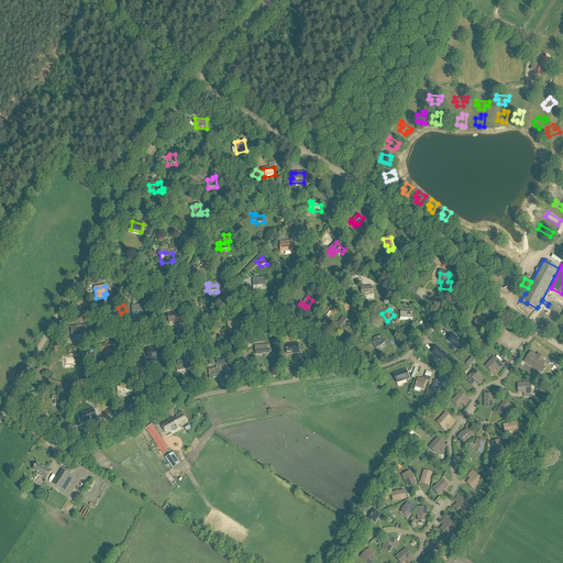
[(180,322),(179,313),(173,315),(173,313),(168,315),(169,323),(180,322)]
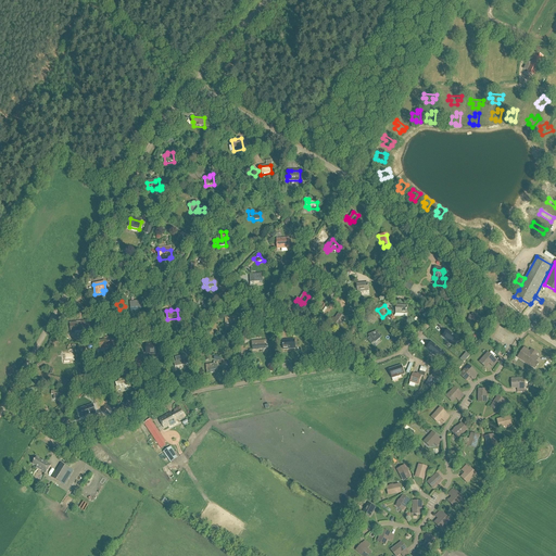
[(345,318),(339,314),(337,316),(336,315),(333,318),(336,319),(335,320),(332,319),(331,323),(339,328),(342,323),(344,324),(346,320),(344,319),(345,318)]
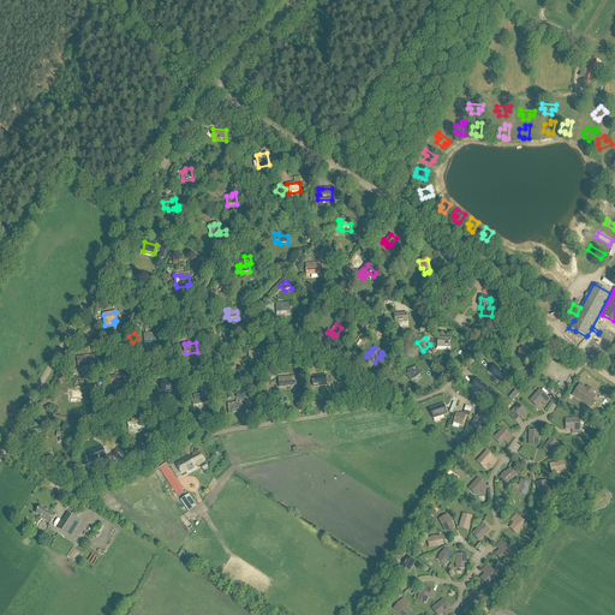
[(525,351),(526,348),(523,347),(521,350),(519,350),(518,357),(530,359),(531,352),(525,351)]
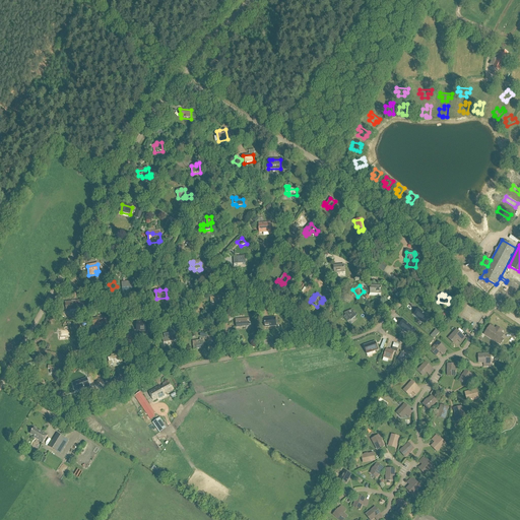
[(79,301),(76,302),(65,302),(66,313),(70,312),(69,310),(80,309),(79,301)]
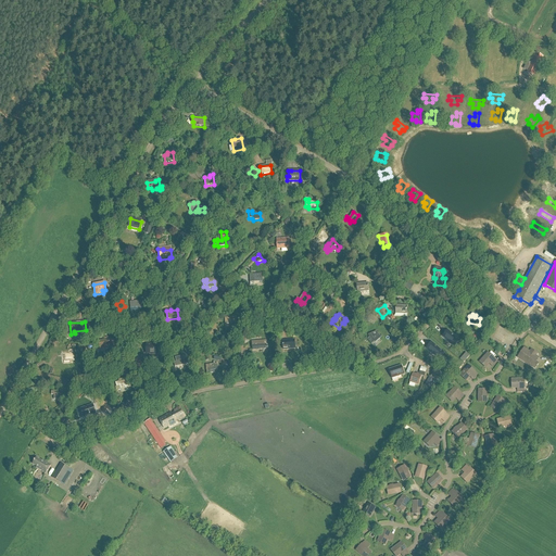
[(375,343),(381,338),(376,332),(368,335),(369,338),(367,340),(371,344),(375,342),(375,343)]
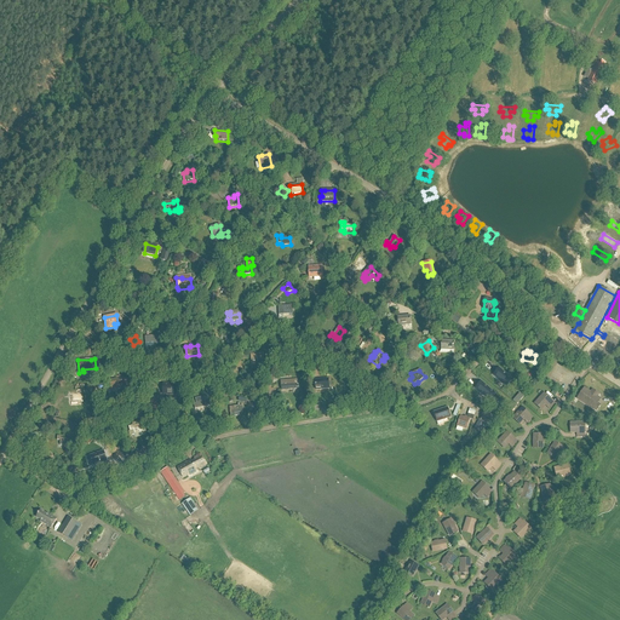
[(500,371),(495,377),(509,388),(514,382),(500,371)]
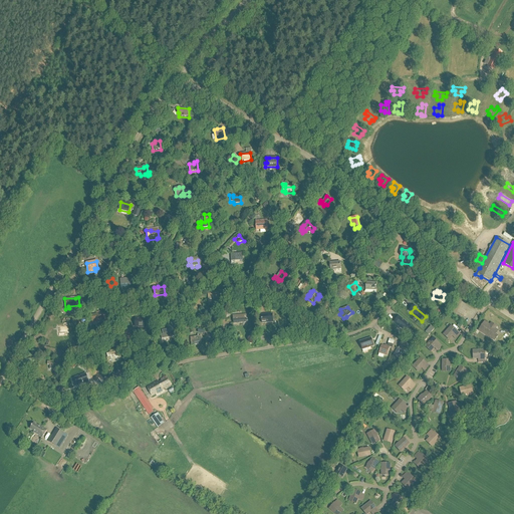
[(100,315),(100,313),(99,312),(97,312),(96,313),(96,314),(91,315),(93,323),(106,321),(105,314),(100,315)]
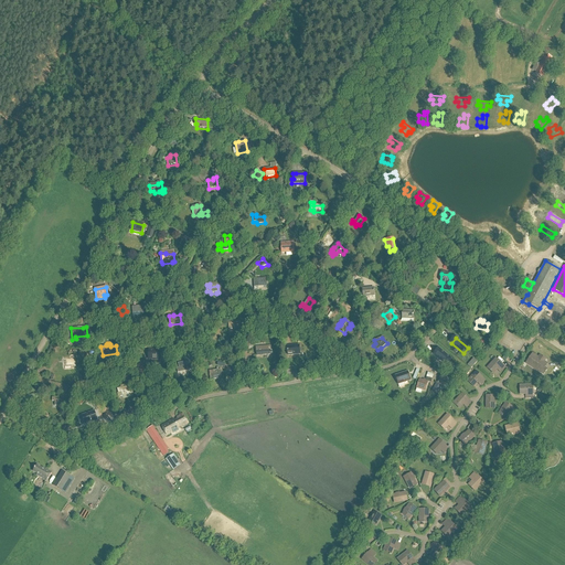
[(288,355),(300,354),(299,345),(287,347),(288,355)]
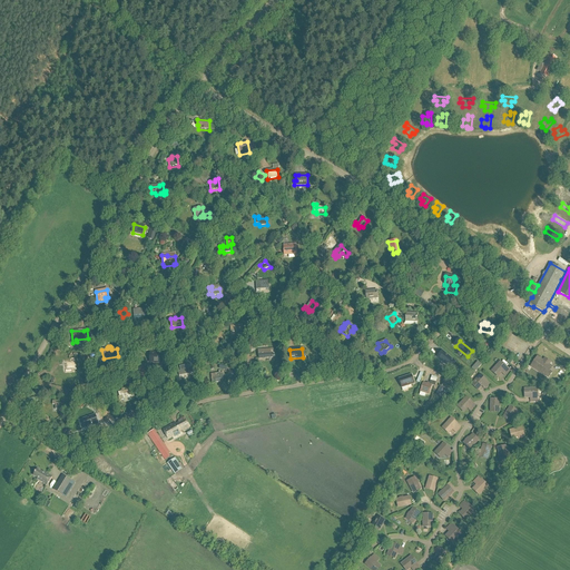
[(439,350),(434,355),(446,365),(451,359),(439,350)]
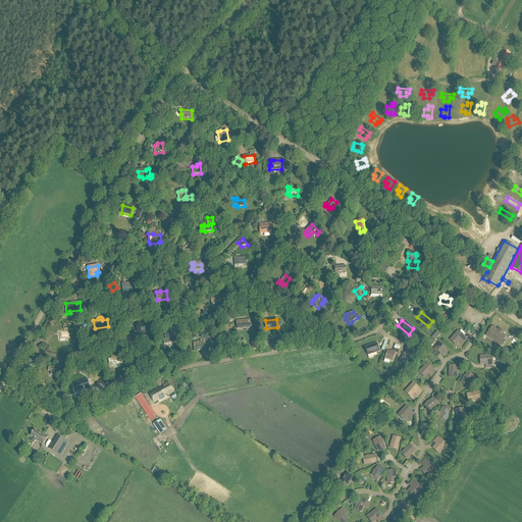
[(148,332),(148,324),(139,324),(138,327),(137,327),(137,331),(138,331),(138,332),(148,332)]
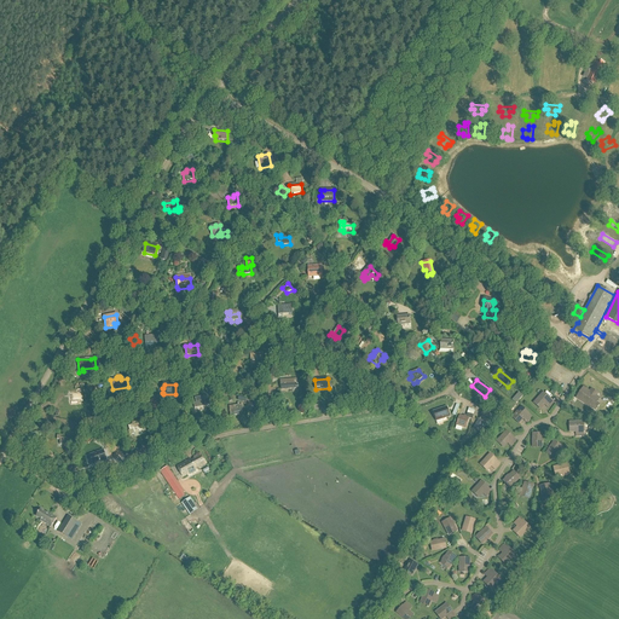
[(589,393),(585,389),(583,388),(577,398),(595,410),(599,405),(595,404),(599,399),(595,397),(597,394),(591,391),(589,393)]
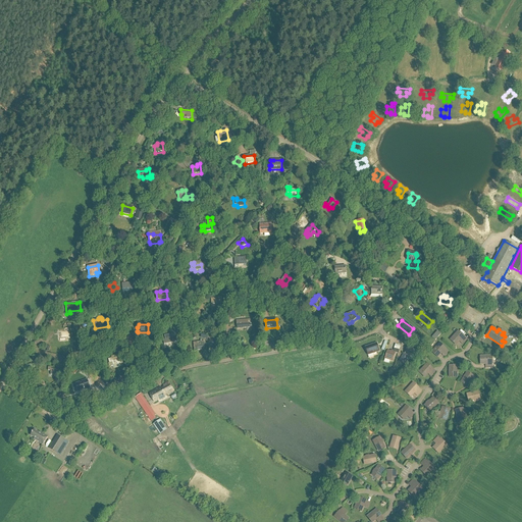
[(59,338),(69,337),(68,329),(65,329),(65,332),(59,332),(59,338)]
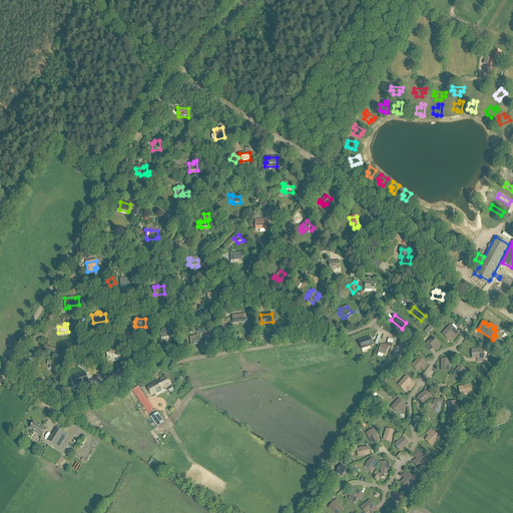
[(430,326),(425,332),(428,336),(434,329),(430,326)]
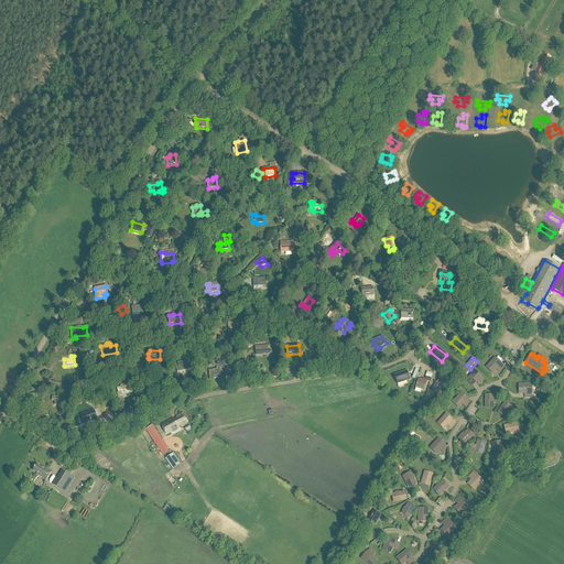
[(500,372),(505,367),(495,358),(486,368),(492,373),(496,369),(500,372)]
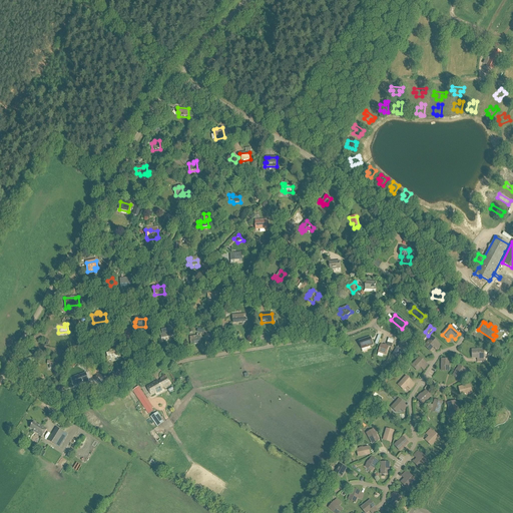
[(172,335),(172,330),(162,331),(162,335),(160,336),(161,340),(175,338),(175,334),(172,335)]
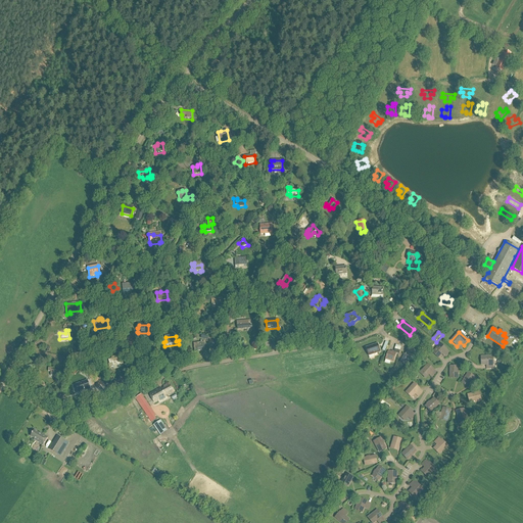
[(194,352),(198,352),(198,349),(205,348),(204,342),(197,343),(197,345),(194,345),(194,352)]
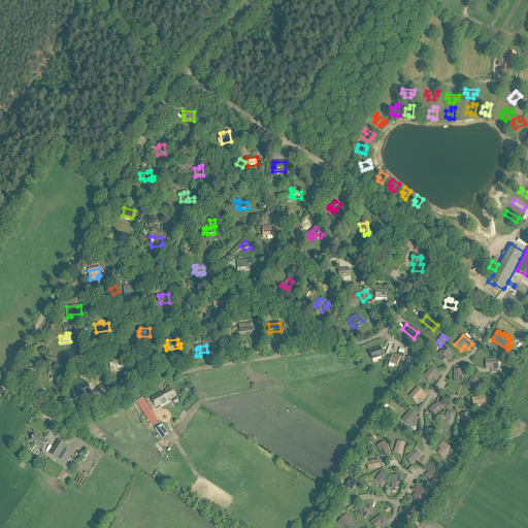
[(382,347),(369,351),(372,359),(384,355),(382,347)]
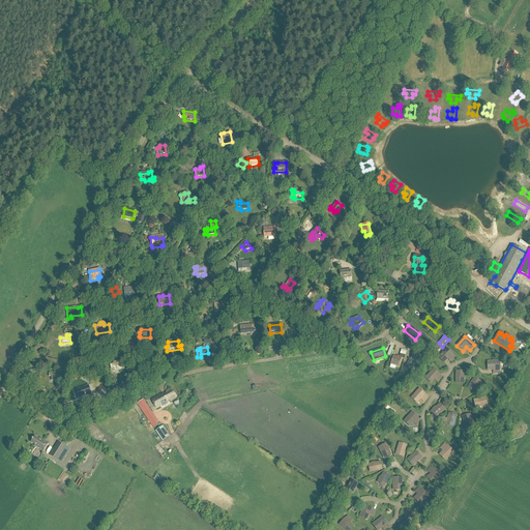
[(451,362),(455,357),(446,349),(439,358),(444,363),(448,359),(451,362)]
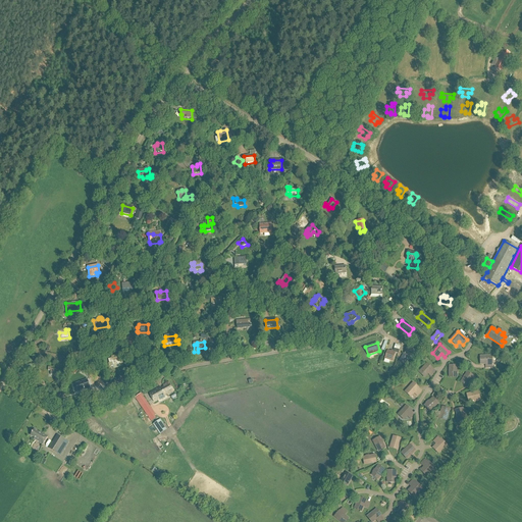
[(399,354),(400,351),(395,349),(394,353),(387,351),(384,359),(393,362),(396,353),(399,354)]
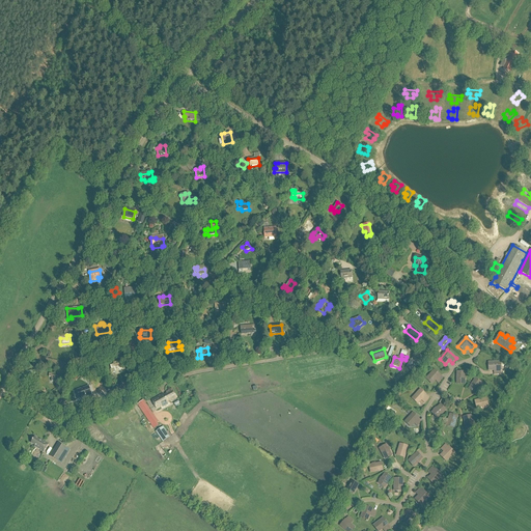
[(410,361),(406,368),(411,371),(415,364),(410,361)]
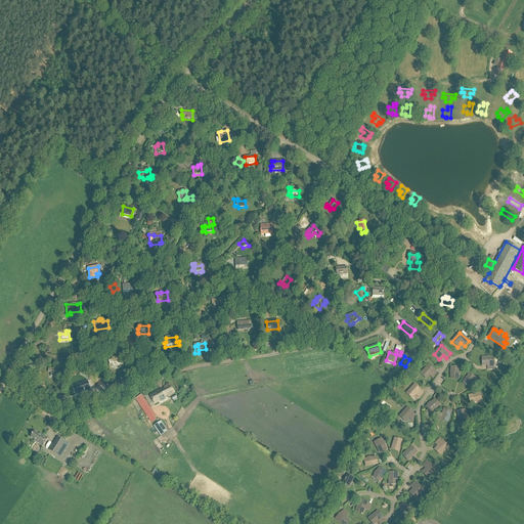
[(494,369),(493,365),(493,358),(482,358),(482,365),(487,365),(487,369),(494,369)]
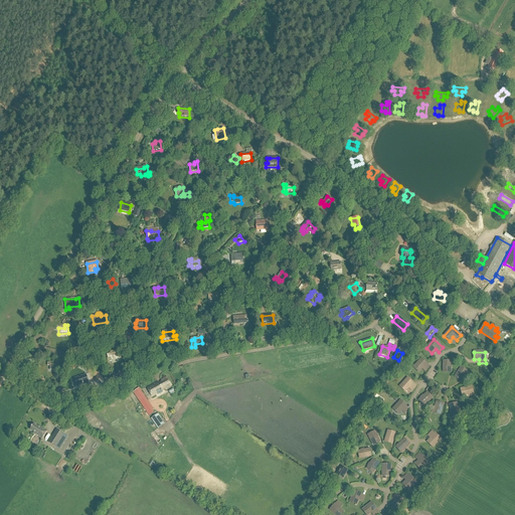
[(425,372),(430,367),(421,359),(413,368),(418,373),(422,369),(425,372)]
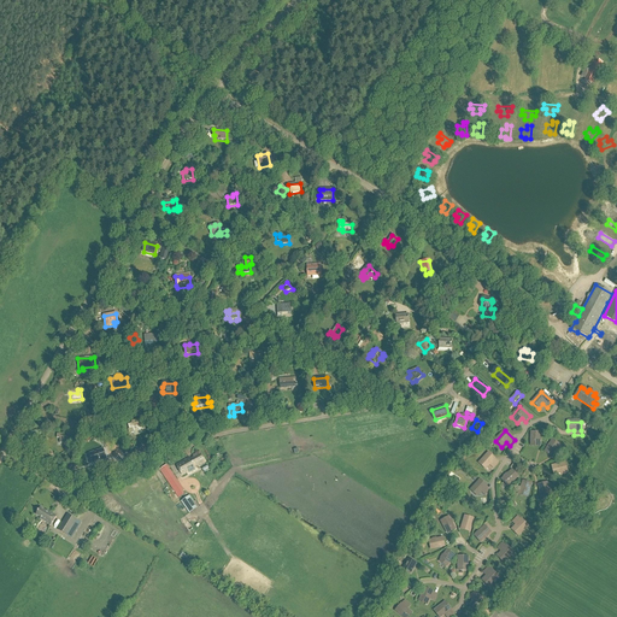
[(69,444),(69,438),(60,436),(60,435),(57,435),(57,439),(60,439),(59,447),(66,447),(66,444),(69,444)]
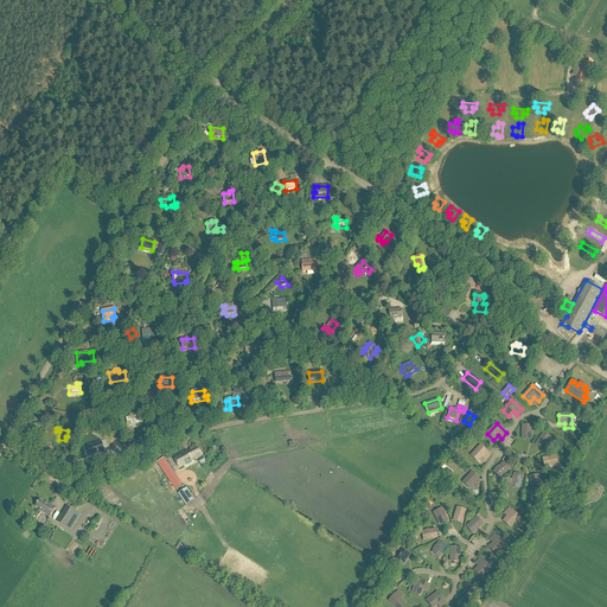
[(543,449),(550,439),(543,434),(536,445),(543,449)]
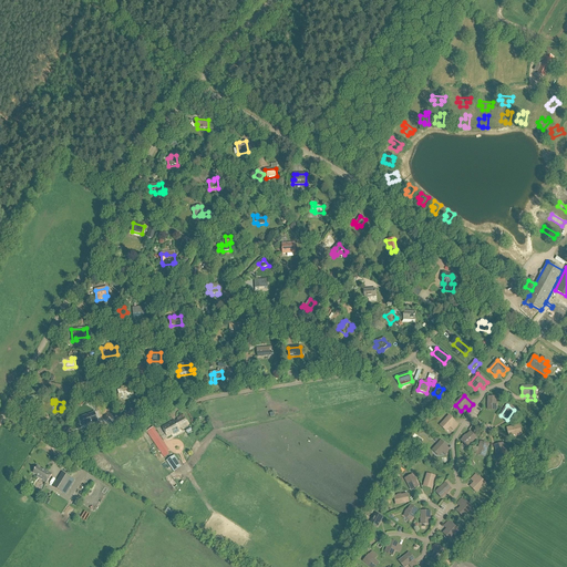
[(188,425),(184,415),(177,419),(178,421),(175,422),(174,421),(162,428),(167,437),(174,433),(175,434),(178,432),(178,431),(188,425)]
